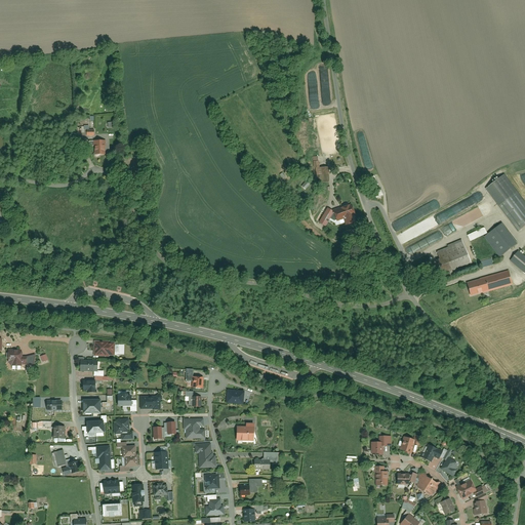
[(93,143),(93,156),(103,156),(103,143),(93,143)]
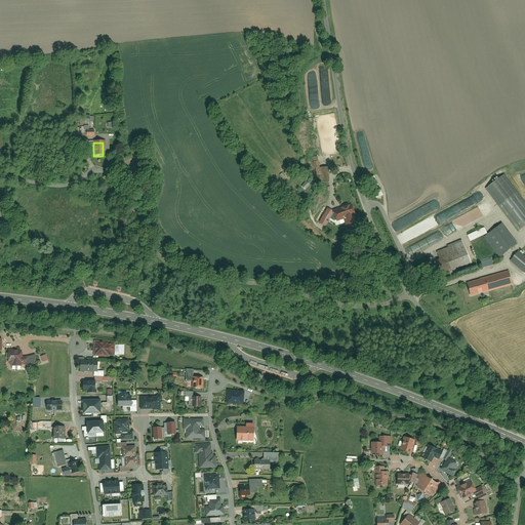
[(329,183),(328,168),(317,168),(318,183),(329,183)]
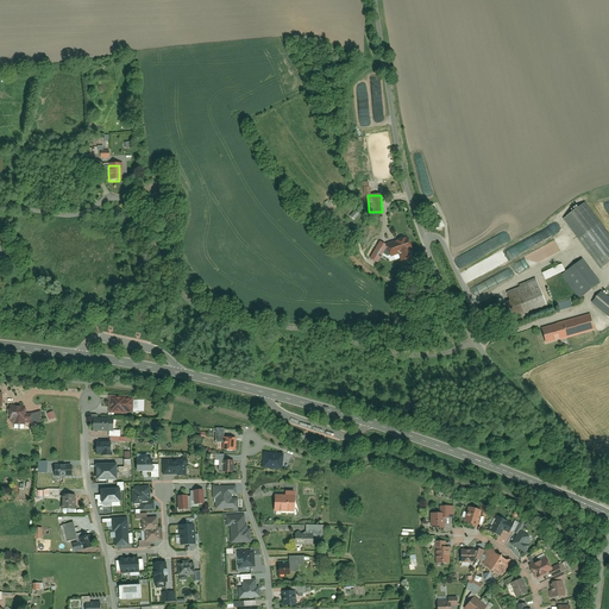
[(563,220),(600,270),(608,262),(608,238),(584,205),(563,220)]
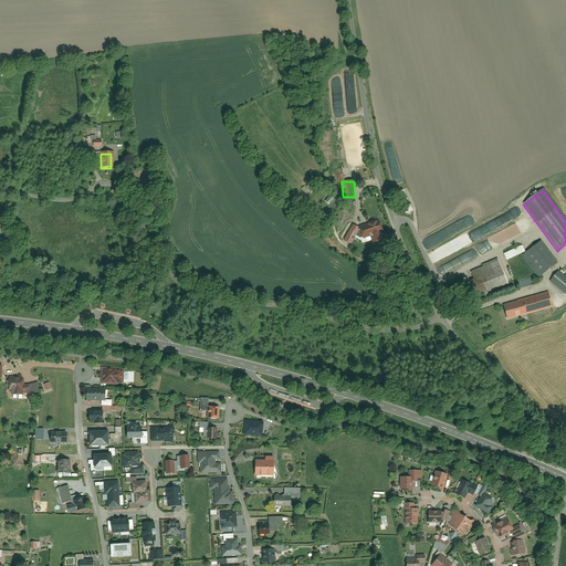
[(323,202),(328,207),(334,200),(328,196),(323,202)]
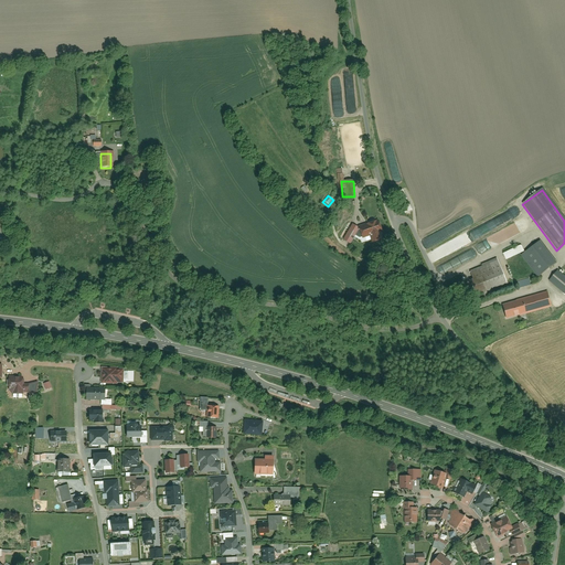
[(340,240),(350,245),(354,237),(363,242),(371,241),(372,244),(380,243),(379,238),(383,237),(380,222),(360,226),(361,233),(358,231),(359,230),(348,224),(340,240)]
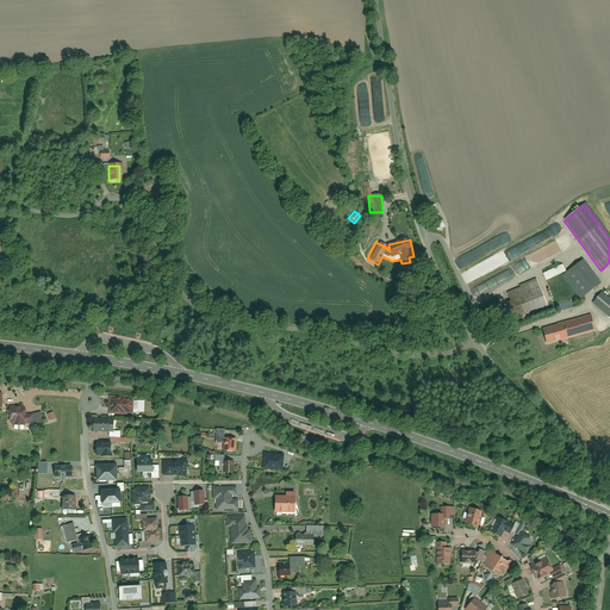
[(583,262),(564,278),(580,299),(599,285),(583,262)]
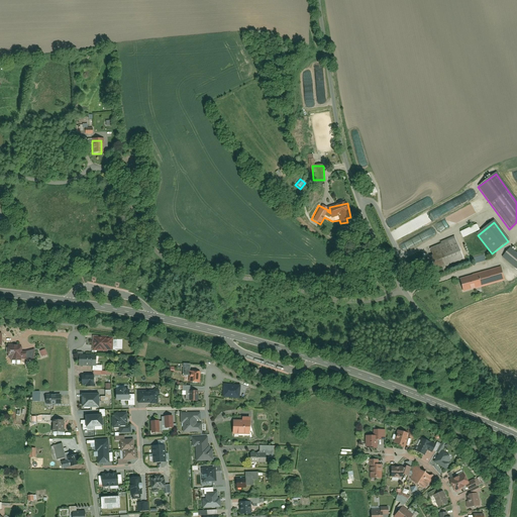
[(476,225),(459,233),(462,239),(479,231),(476,225)]
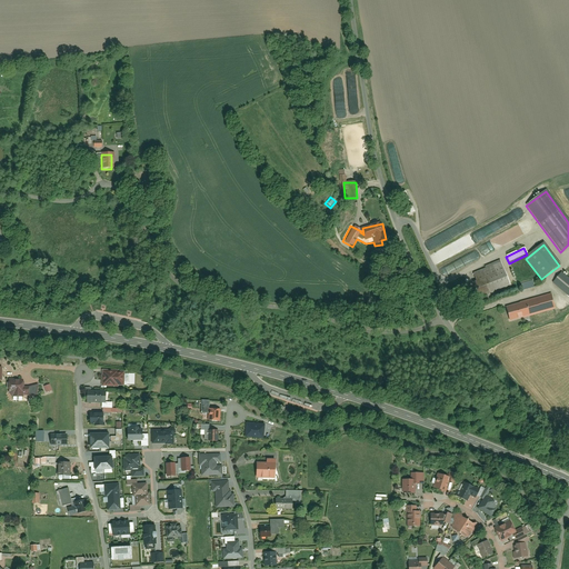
[(480,298),(510,286),(500,262),(470,275),(480,298)]
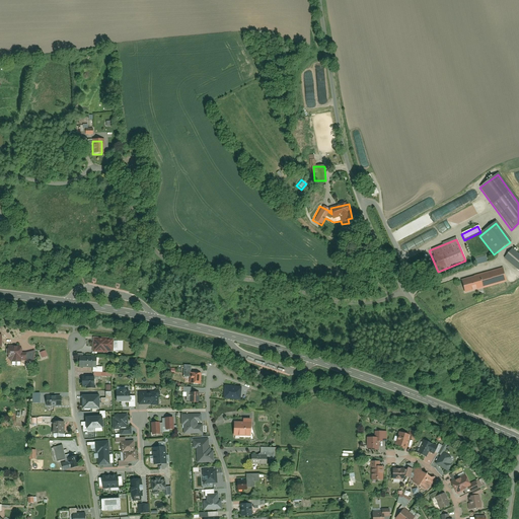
[(518,253),(514,249),(506,258),(518,270),(518,253)]
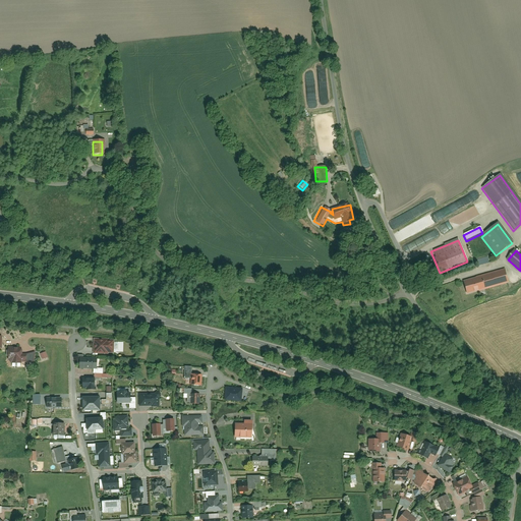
[(463,281),(467,293),(508,282),(504,270),(463,281)]
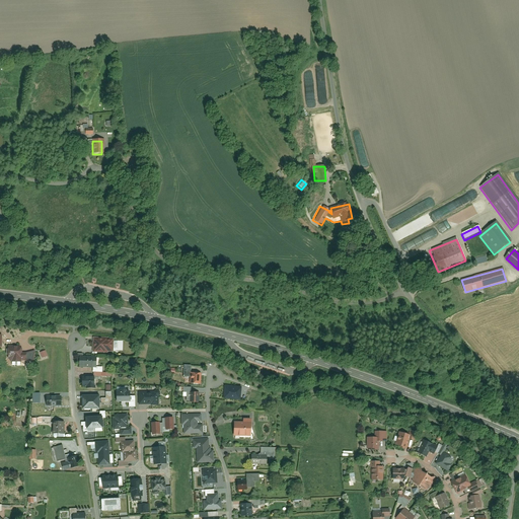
[(93,339),(93,352),(113,353),(114,340),(93,339)]
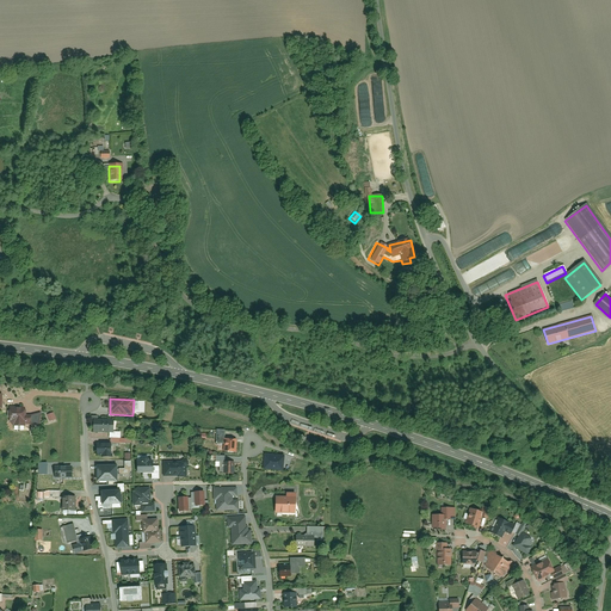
[(24,408),(8,408),(8,421),(13,427),(24,427),(26,426),(30,426),(30,417),(24,417),(24,408)]
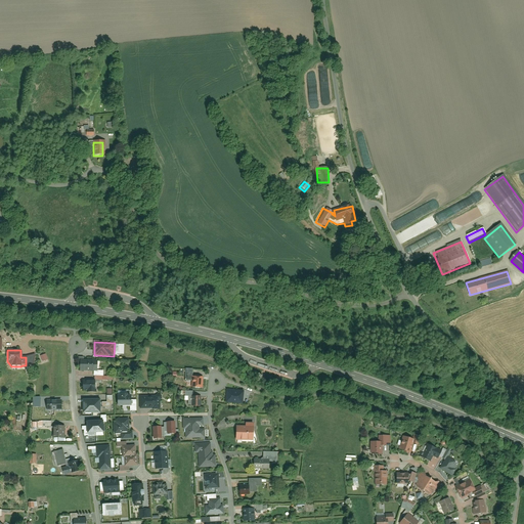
[(80,370),(97,370),(97,361),(80,361),(80,370)]
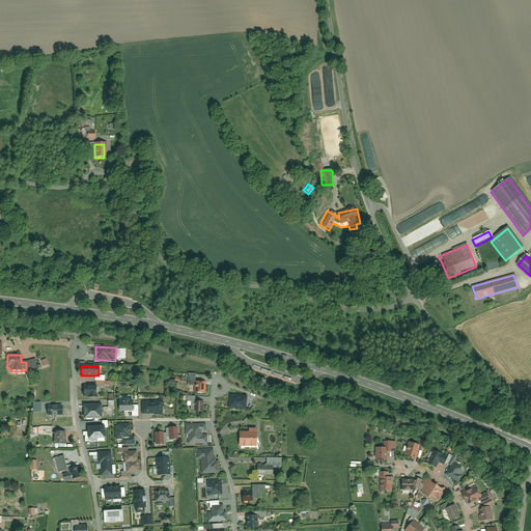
[(195,393),(205,394),(205,384),(195,383),(195,386),(195,393)]
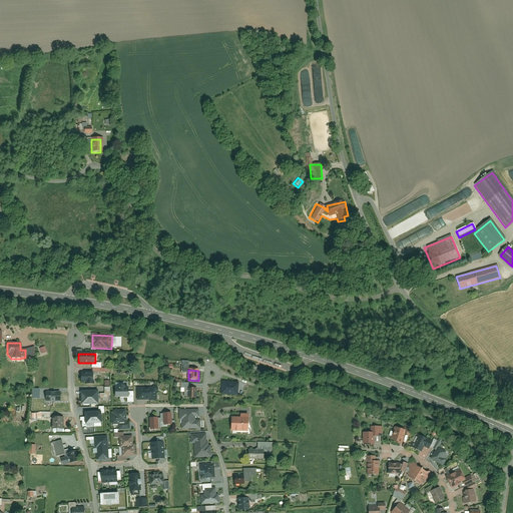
[(85,385),(93,385),(93,374),(80,375),(80,384),(85,383),(85,385)]
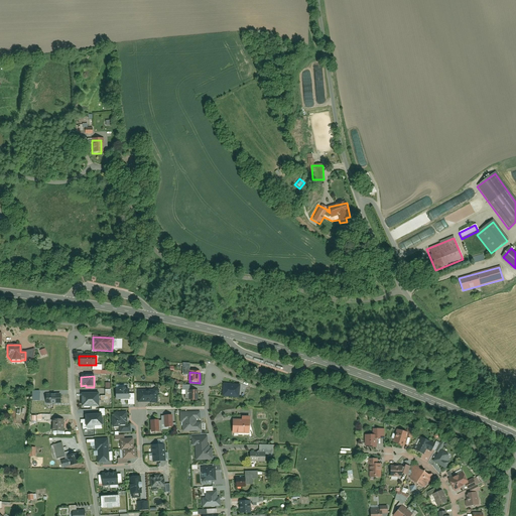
[(224,385),(222,396),(239,398),(240,387),(224,385)]
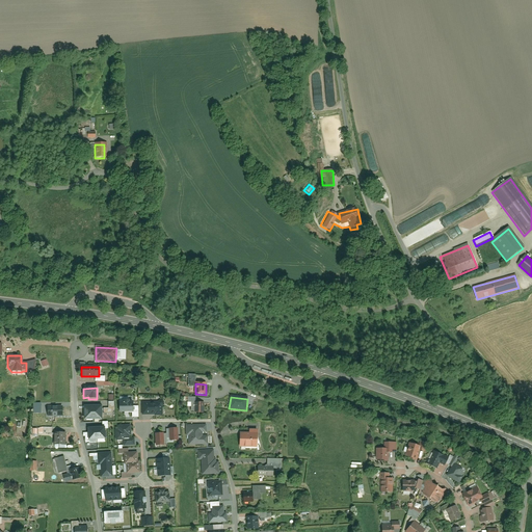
[(141,404),(141,415),(155,415),(155,417),(161,417),(164,414),(164,398),(156,398),(156,401),(144,401),(144,404),(141,404)]
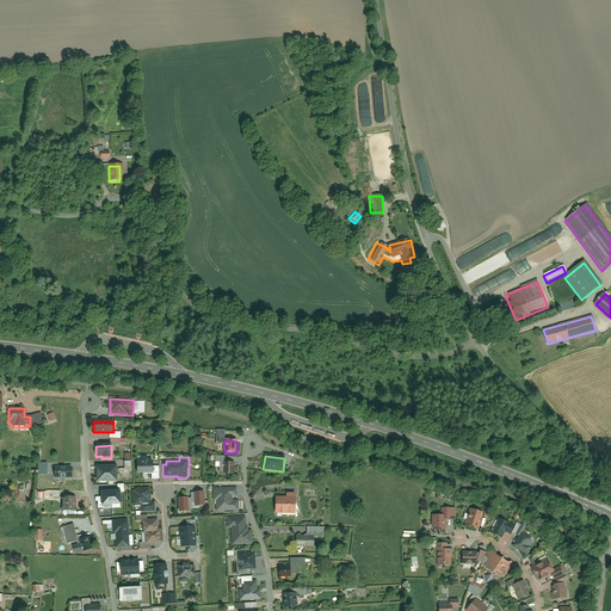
[(137,462),(137,473),(153,473),(153,461),(148,461),(148,460),(142,460),(142,461),(137,462)]
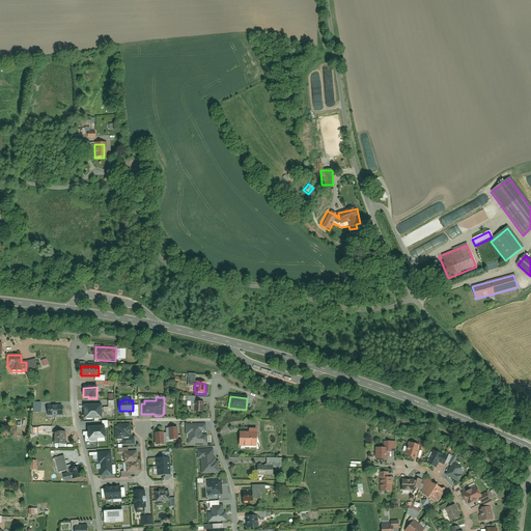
[(191,411),(203,411),(203,402),(195,401),(195,400),(191,400),(191,411)]
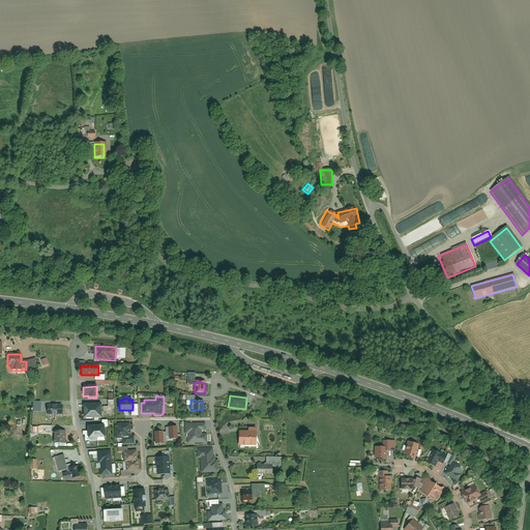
[(84,405),(85,417),(100,417),(100,404),(84,405)]
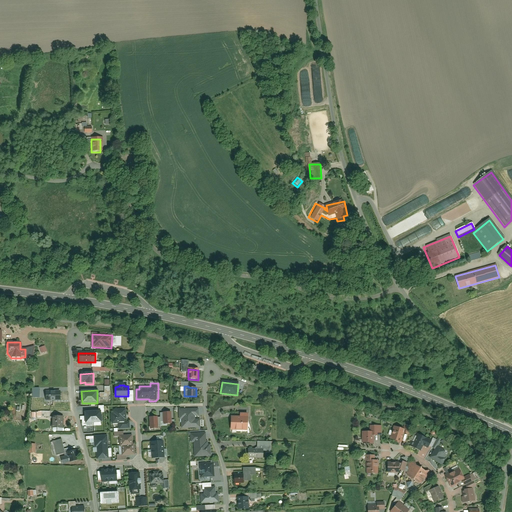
[(46,401),(60,400),(60,393),(46,393),(46,401)]
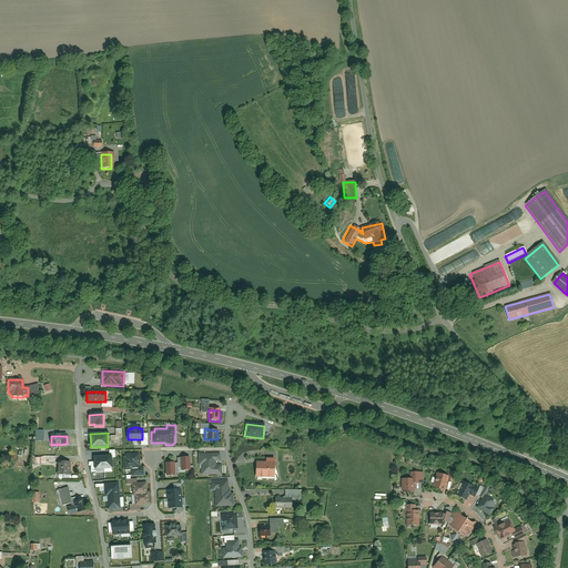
[(219,454),(201,455),(201,458),(200,459),(200,465),(203,465),(203,474),(221,474),(221,466),(216,466),(216,460),(220,460),(219,454)]
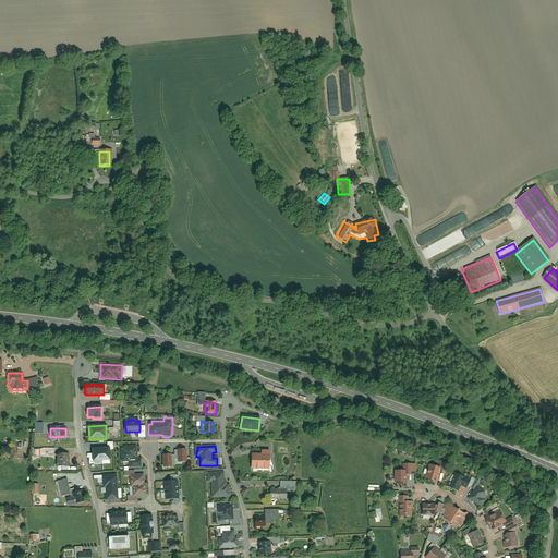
[(129,461),(135,460),(135,447),(123,448),(124,452),(121,452),(121,463),(129,462),(129,461)]
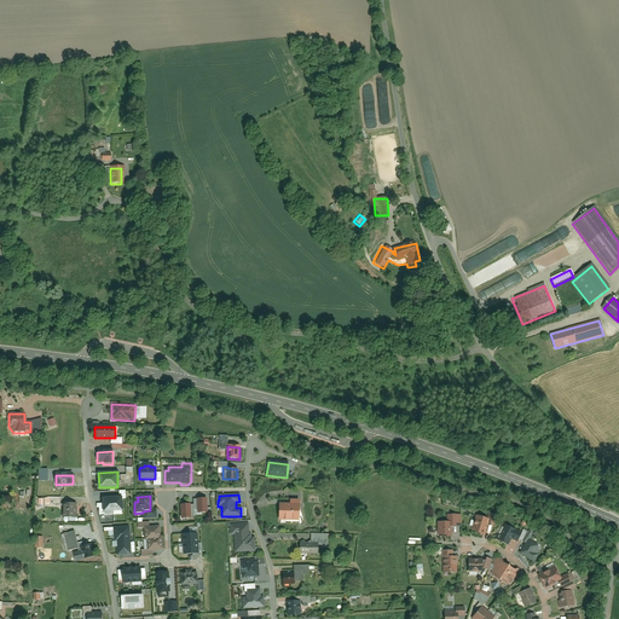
[(103,514),(121,513),(120,497),(100,499),(103,514)]
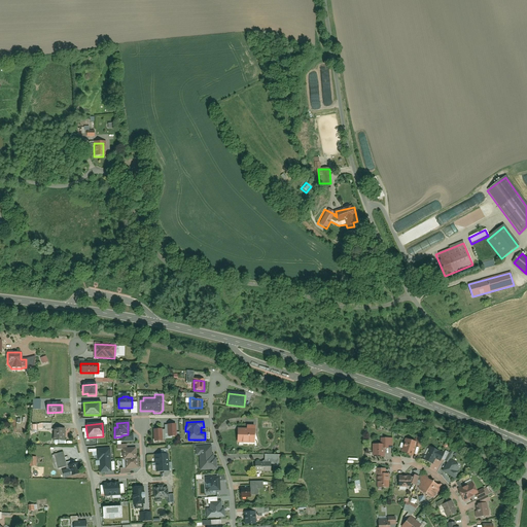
[(167,426),(167,437),(176,437),(175,426),(167,426)]
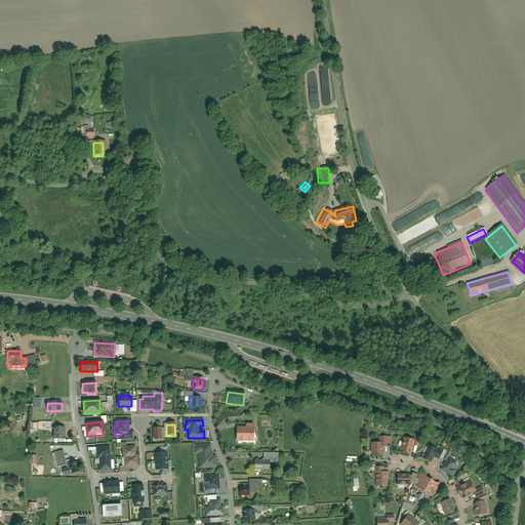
[(53,440),(65,440),(65,429),(53,429),(53,440)]
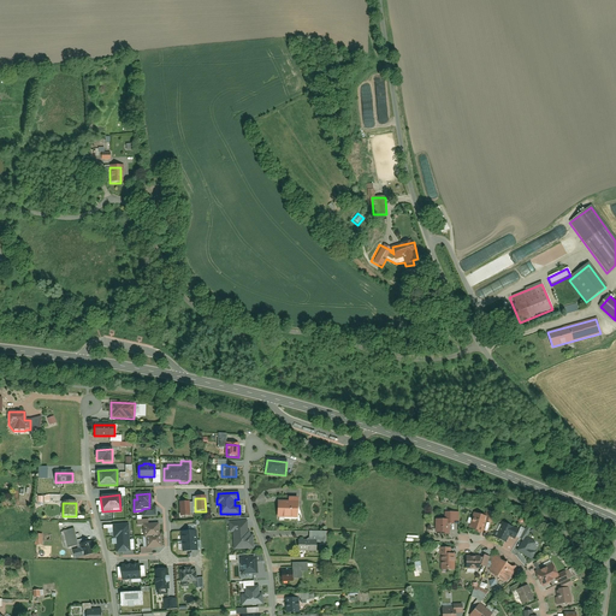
[(179,504),(181,516),(189,516),(189,503),(179,504)]
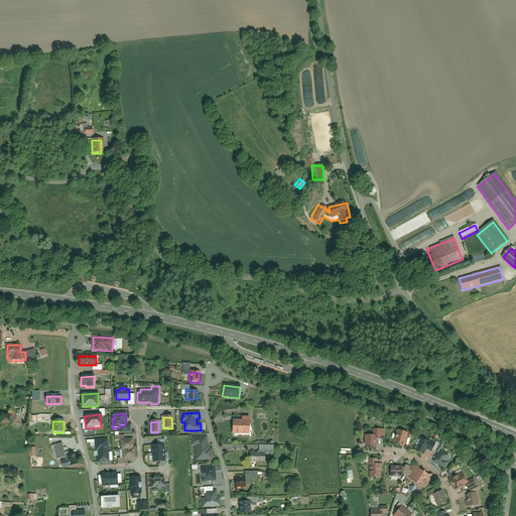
[(233,421),(232,433),(247,434),(248,422),(233,421)]
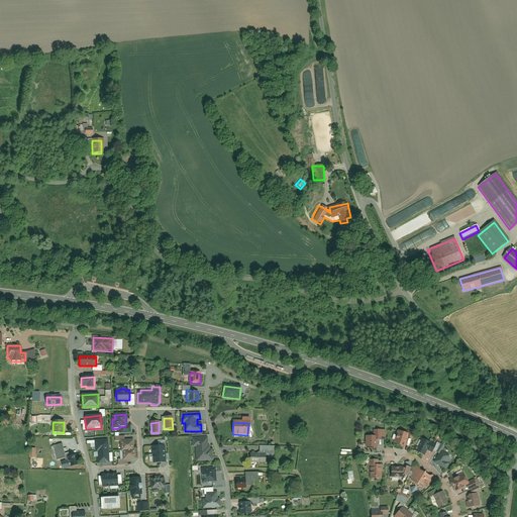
[(410,429),(407,437),(412,439),(415,431),(410,429)]
